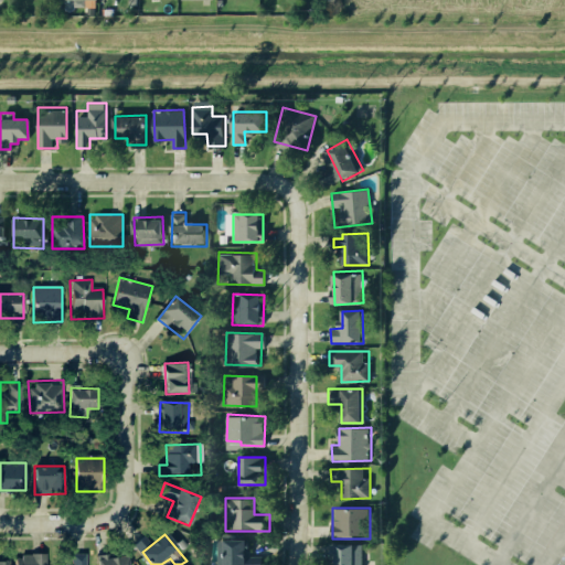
[(216,564),(216,539),(248,539),(248,564),(216,564)]
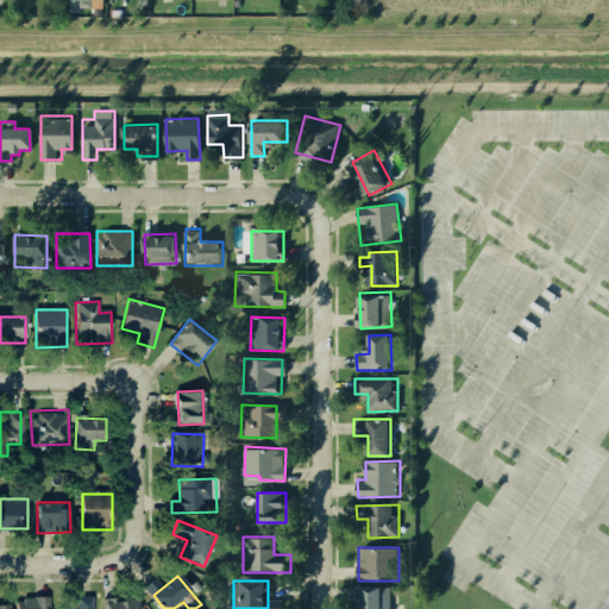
[(360,608),(360,586),(391,586),(391,608),(360,608)]
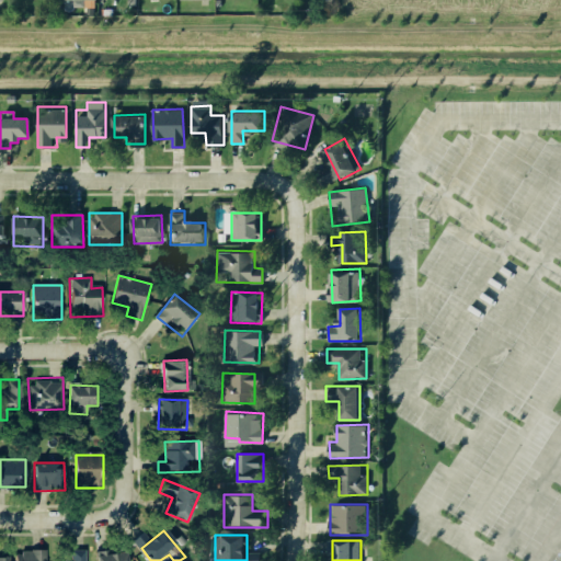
[(84,560),(86,550),(70,550),(69,560),(55,560),(54,560),(84,560)]
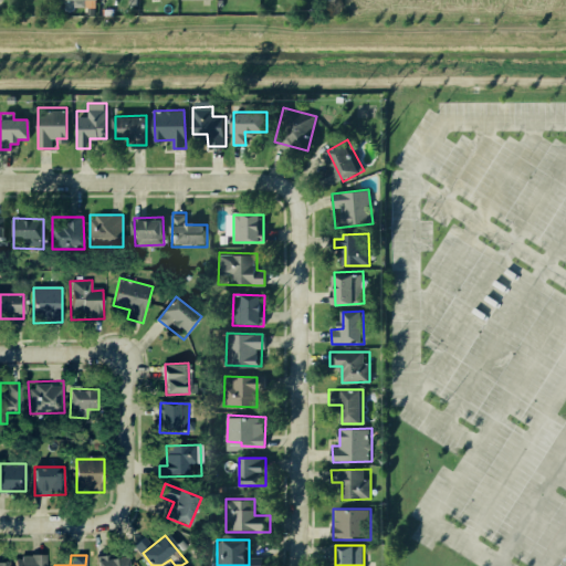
[(97,565),(97,559),(125,555),(126,565),(97,565)]
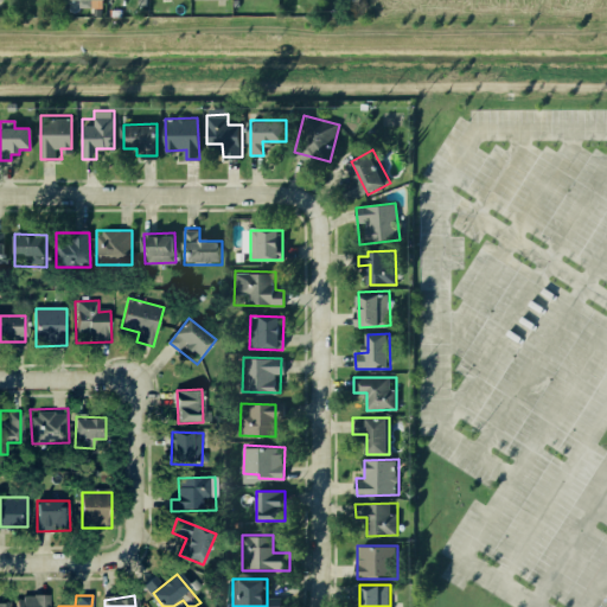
[(16,606),(16,598),(49,596),(49,606),(16,606)]
